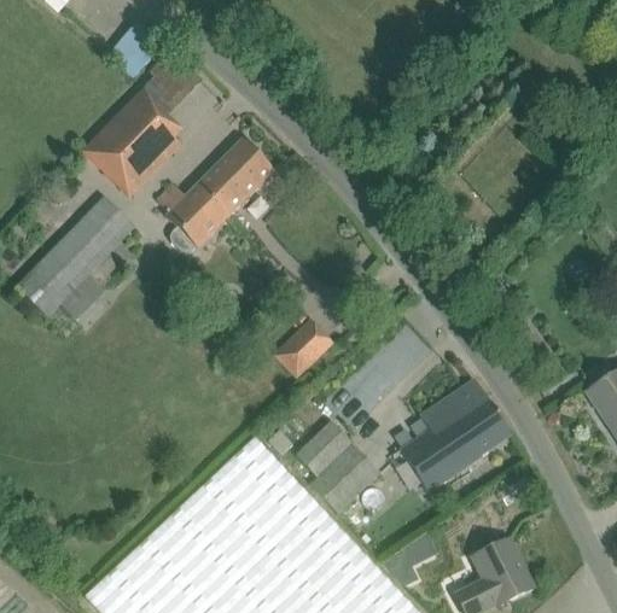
[(124,41),(147,17),(137,7),(115,33),(124,41)]
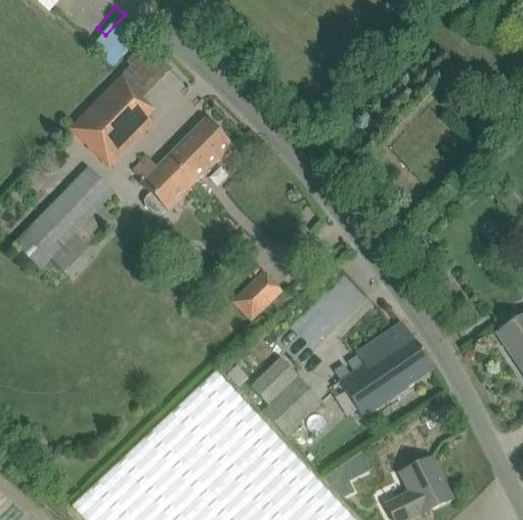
[(157,82),(171,68),(143,40),(127,60),(129,65),(70,127),(111,164),(151,120),(133,101),(141,92),(144,94),(157,82)]
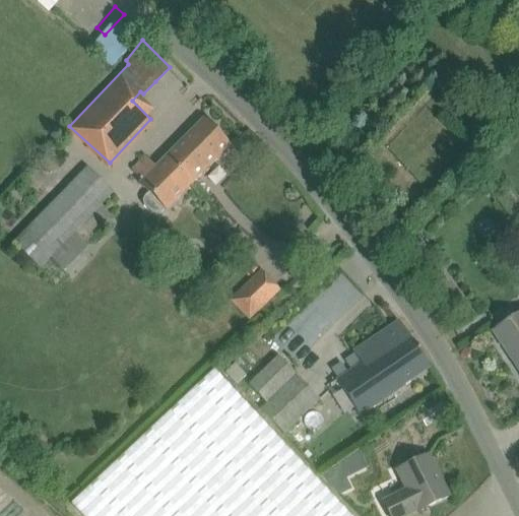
[(167,207),(230,143),(203,117),(189,131),(156,165),(144,153),(131,168),(135,172),(144,180),(142,183),(148,189),(143,194),(142,198),(143,201),(145,204),(149,208),(153,210),(157,210),(159,209),(161,208),(165,204),(167,207)]
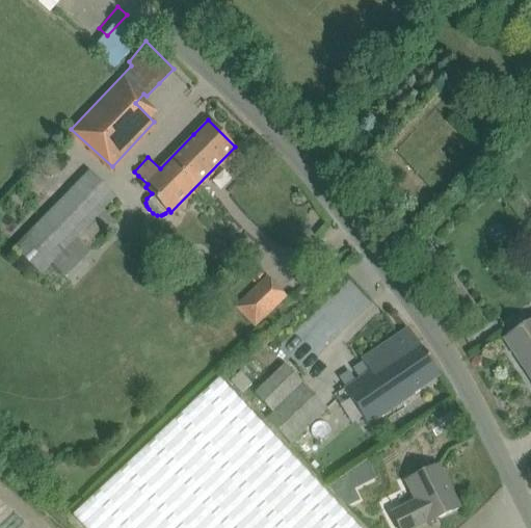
[(115,194),(88,167),(12,246),(41,272),(52,261),(65,274),(89,248),(86,245),(114,215),(104,206),(115,194)]
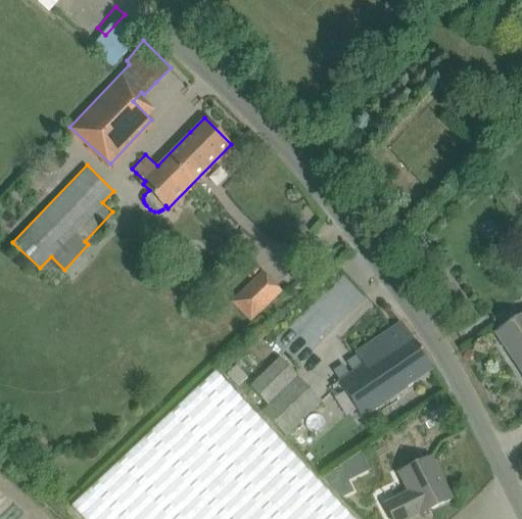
[(466,231),(459,240),(470,249),(477,239),(466,231)]
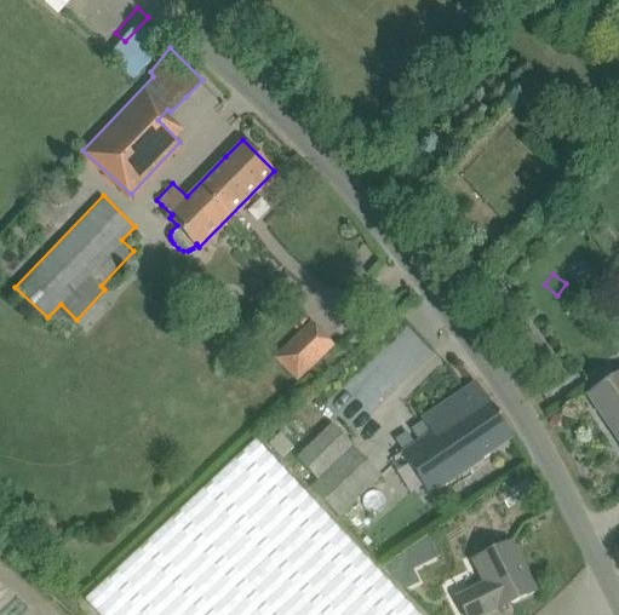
[(336,343),(311,319),(274,355),(298,379),(336,343)]
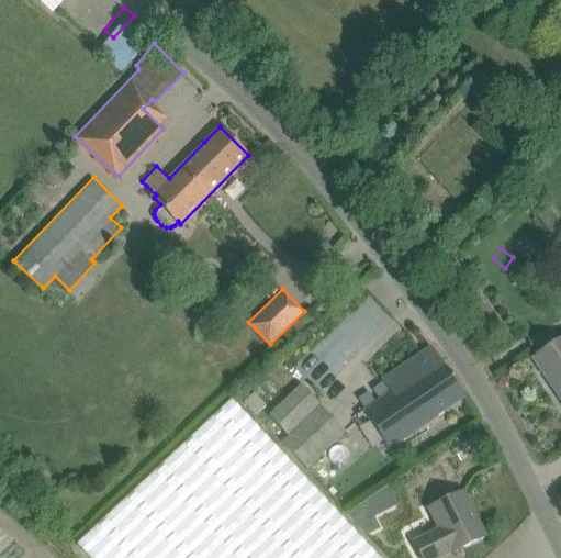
[(560,336),(550,344),(531,356),(560,399),(560,336)]
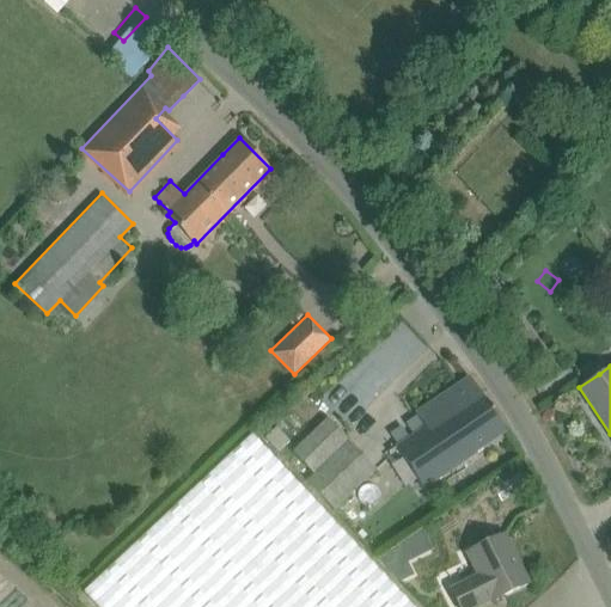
[(507,428),(469,374),(416,410),(426,424),(396,445),(423,486),(477,451),(476,449),(507,428)]
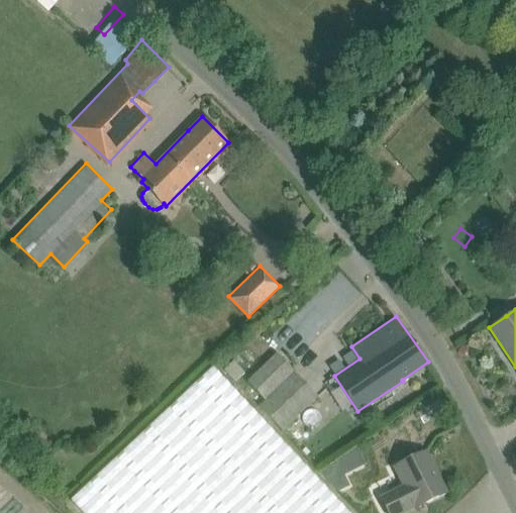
[(323,401),(318,396),(277,351),(245,381),(267,403),(261,409),(281,430),(283,429),(289,435),(323,401)]
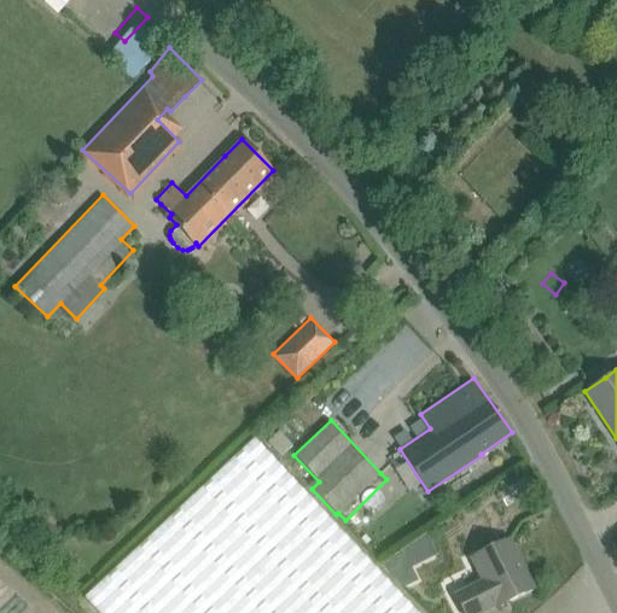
[(419,612),(255,437),(85,595),(102,612),(419,612)]
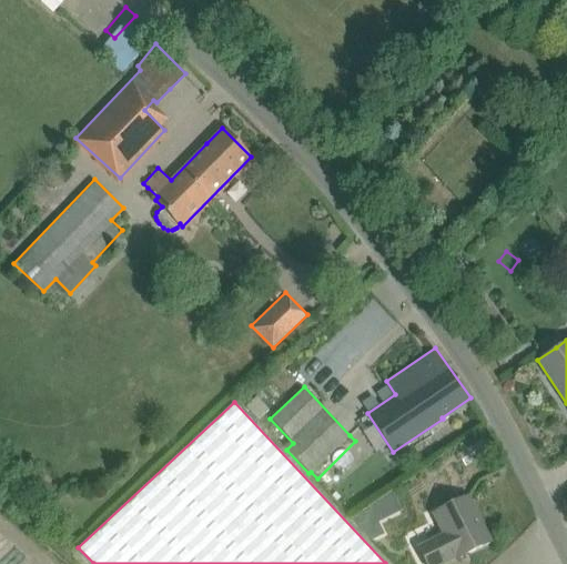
[(490,540),(468,494),(434,512),(444,532),(418,545),(427,563),(436,563),(455,554),(456,556),(490,540)]
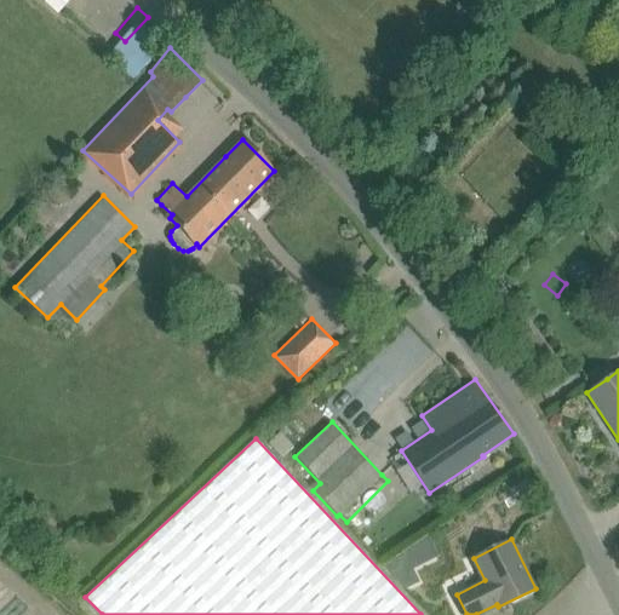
[(401,550),(383,562),(406,586),(417,580),(401,550)]
